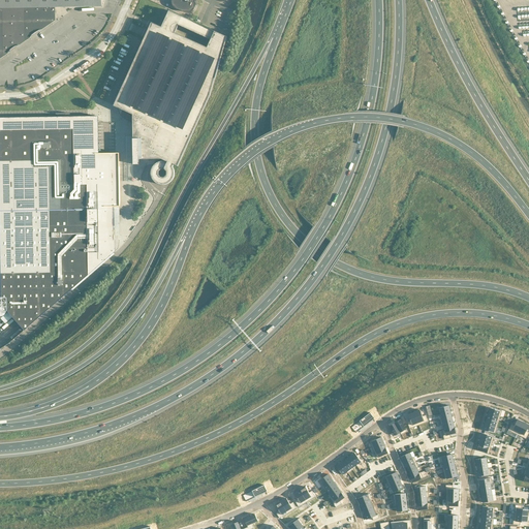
[(193,0),(173,0),(173,1),(173,2),(173,3),(173,4),(174,4),(174,5),(174,6),(175,6),(175,7),(176,7),(176,8),(177,8),(184,11),(185,11),(186,12),(187,12),(188,12),(189,12),(190,11),(191,11),(192,10),(193,9),(194,8),(194,7),(195,6),(195,5),(195,4),(195,3),(194,2),(194,1),(193,0)]
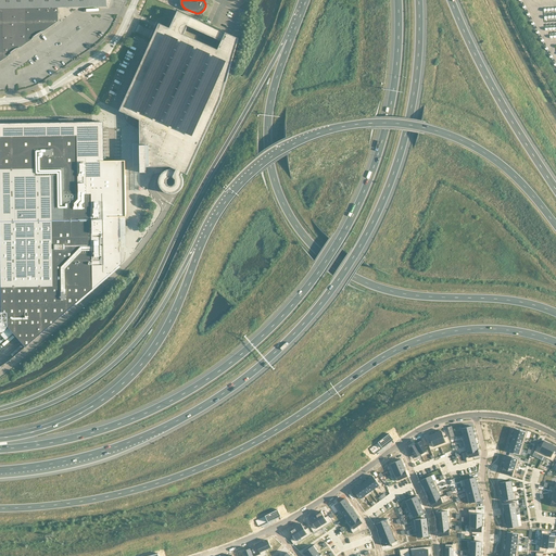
[(3,57),(4,55),(5,54),(7,53),(8,53),(9,52),(9,51),(10,50),(10,46),(19,46),(17,43),(20,43),(21,43),(22,42),(23,42),(24,41),(25,41),(26,40),(26,7),(3,7),(3,57)]
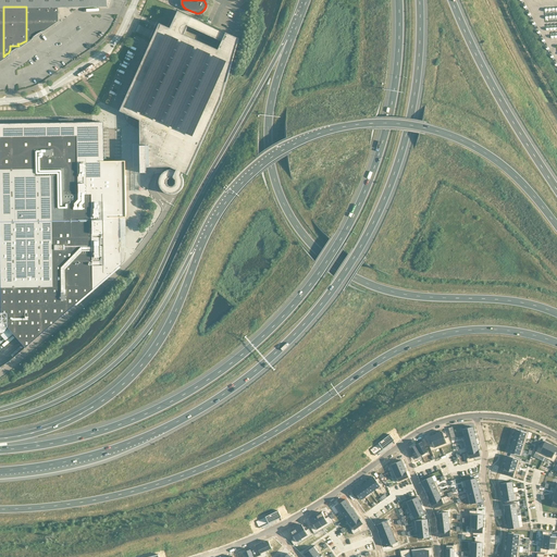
[(26,40),(27,39),(28,38),(29,38),(31,37),(32,36),(33,35),(33,34),(34,34),(34,29),(41,29),(41,27),(42,27),(44,27),(45,26),(47,26),(48,25),(49,25),(50,24),(51,23),(52,22),(53,22),(54,21),(54,20),(56,19),(57,17),(57,7),(26,7),(26,40)]
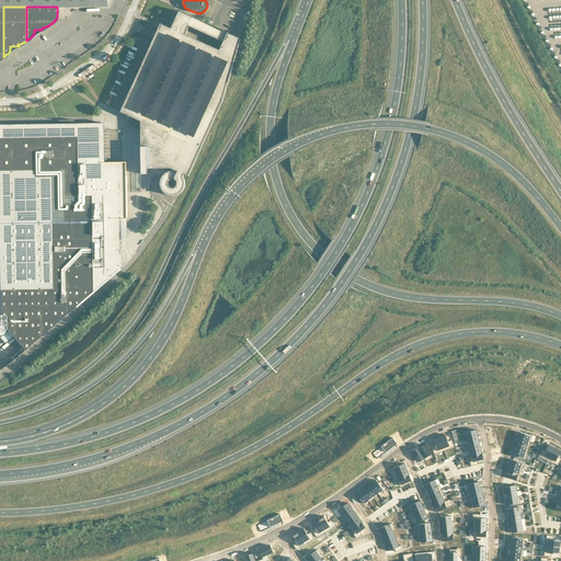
[(160,25),(156,36),(152,43),(145,59),(123,107),(121,112),(141,122),(141,145),(141,156),(141,165),(147,165),(147,169),(159,169),(171,169),(189,176),(224,101),(241,38),(180,11),(171,29),(170,27),(161,23),(160,25)]
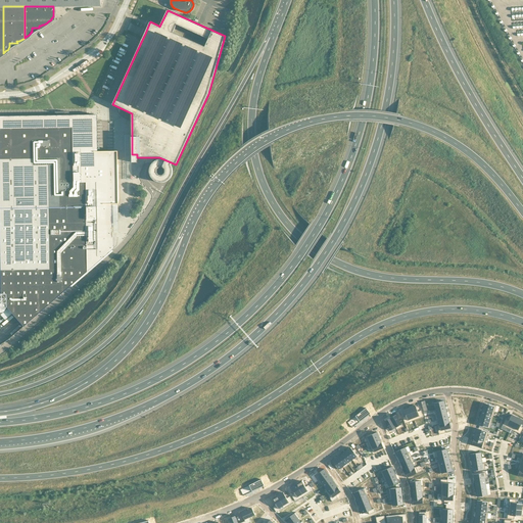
[(113,216),(112,216),(112,201),(114,201),(114,182),(115,182),(116,182),(116,181),(117,180),(117,179),(117,178),(116,177),(115,176),(114,176),(114,154),(97,155),(96,114),(0,115),(0,289),(0,300),(22,327),(113,248),(112,223),(113,223),(114,223),(115,222),(115,221),(116,221),(116,220),(116,219),(116,218),(115,218),(115,217),(114,217),(114,216),(113,216)]
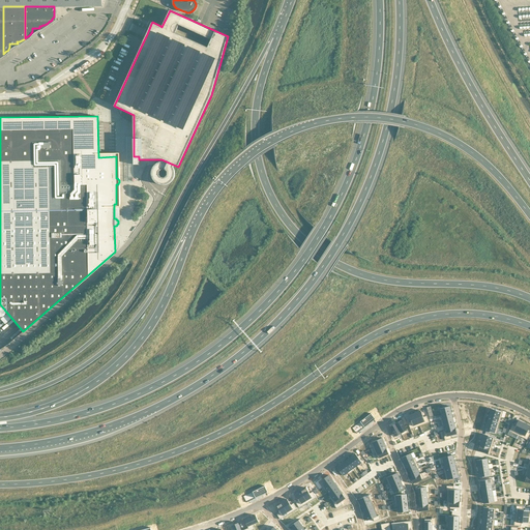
[(174,168),(178,169),(178,167),(162,159),(162,164),(164,165),(157,166),(153,170),(151,174),(151,178),(157,186),(165,187),(169,186),(173,183),(175,176),(172,172),(174,168)]
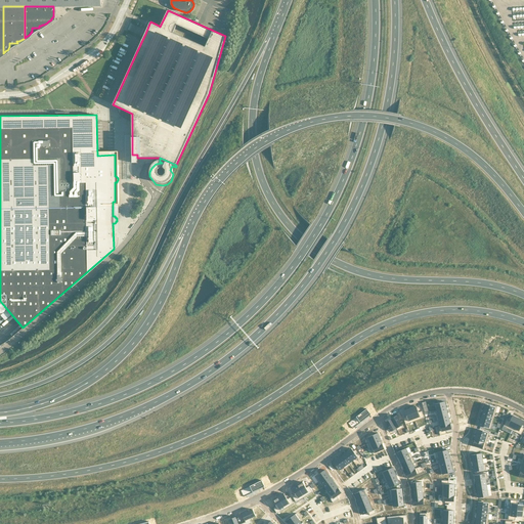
[(485,403),(483,409),(495,412),(497,407),(485,403)]
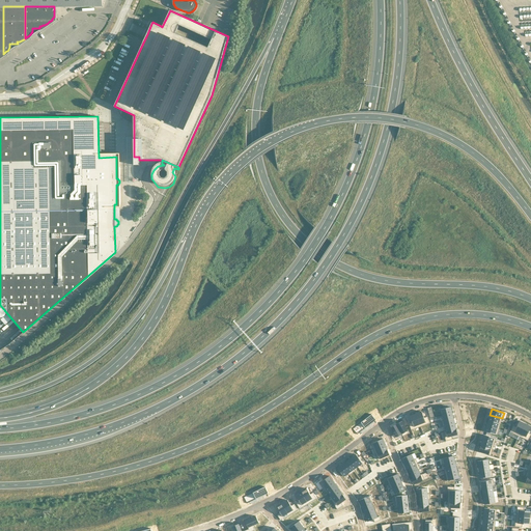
[(422,412),(416,414),(421,426),(430,423),(427,417),(424,418),(422,412)]
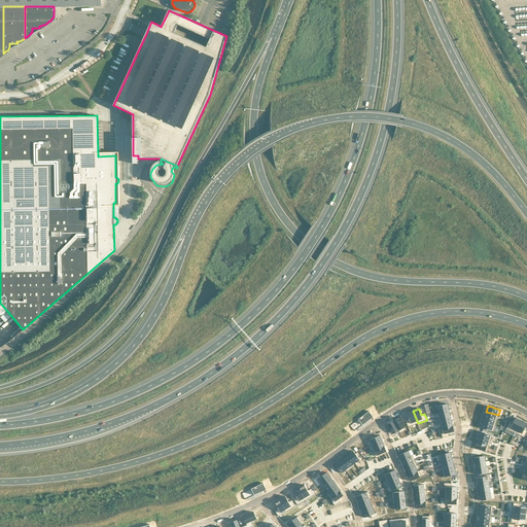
[(369,411),(350,425),(354,431),(374,417),(369,411)]
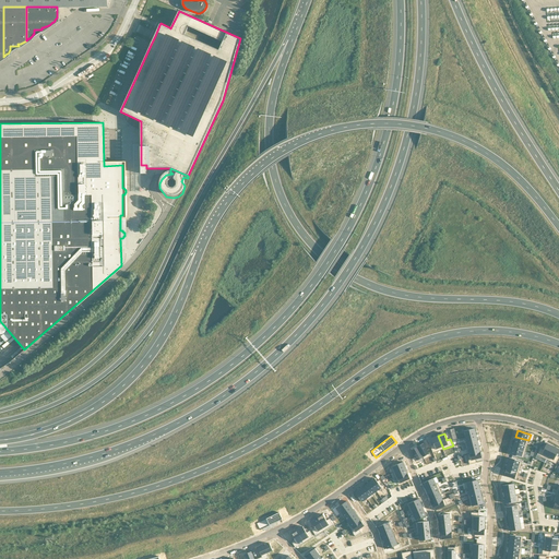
[(433,444),(430,445),(433,453),(443,449),(438,436),(431,438),(433,444)]
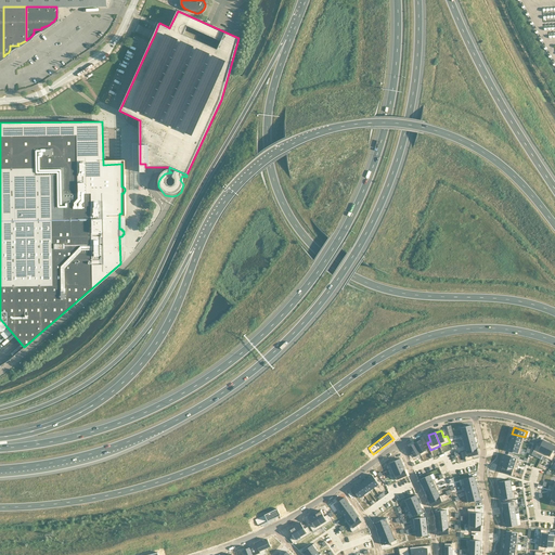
[(512,434),(511,439),(523,443),(525,437),(512,434)]
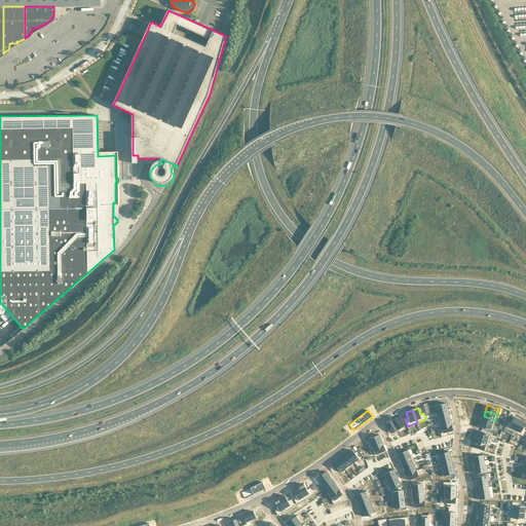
[(439,416),(438,417),(439,422),(441,422),(451,419),(449,414),(439,416)]
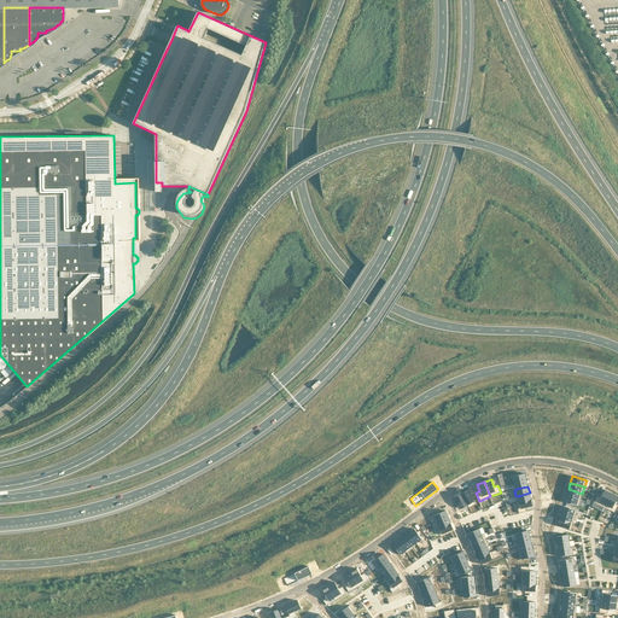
[(569,489),(566,495),(581,500),(582,494),(569,489)]
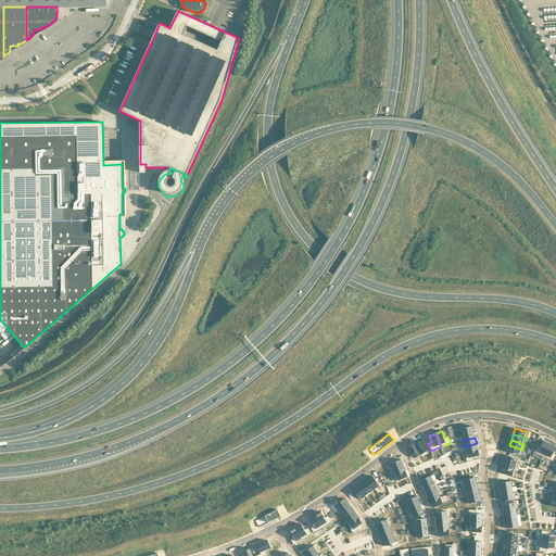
[(421,441),(415,444),(420,455),(422,457),(428,453),(421,441)]
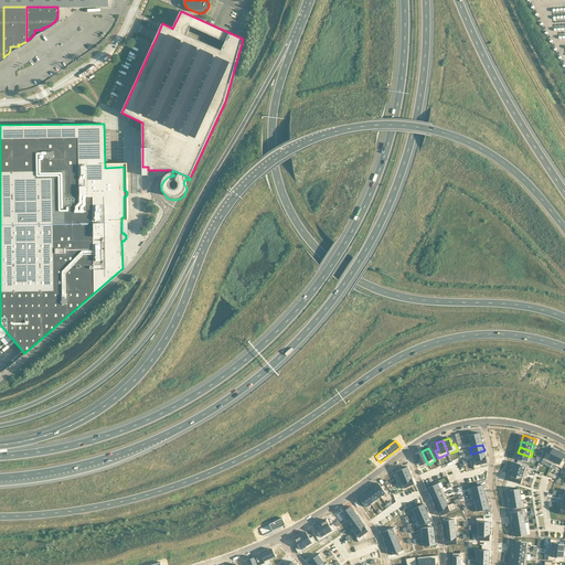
[(546,452),(543,459),(553,464),(558,450),(553,448),(550,455),(546,452)]
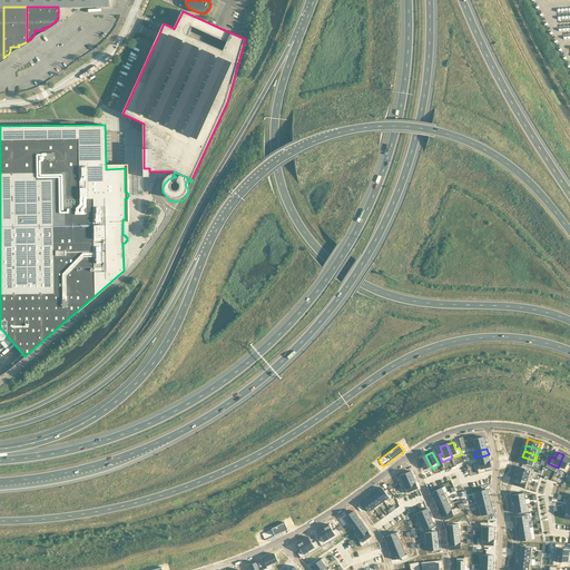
[(569,458),(563,454),(558,468),(567,473),(569,465),(567,464),(569,458)]
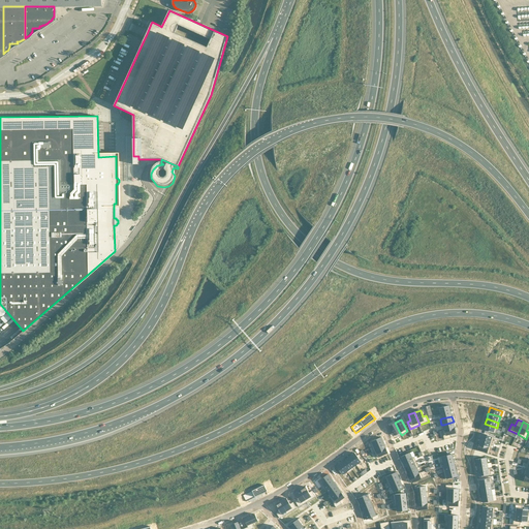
[(395,423),(390,426),(395,436),(400,433),(395,423)]
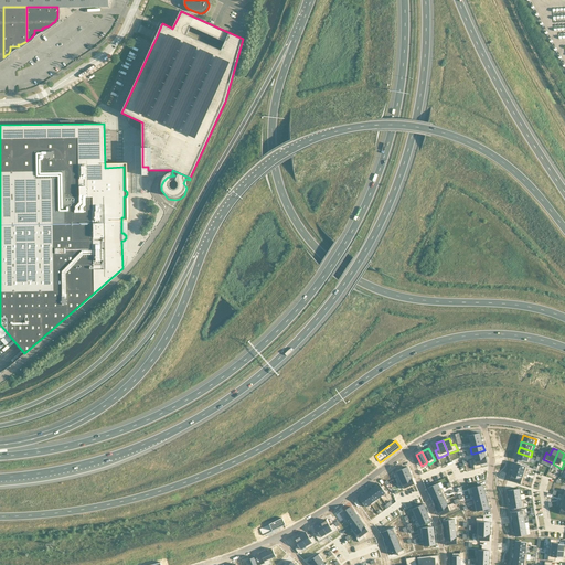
[(518,452),(516,459),(529,462),(531,457),(518,452)]
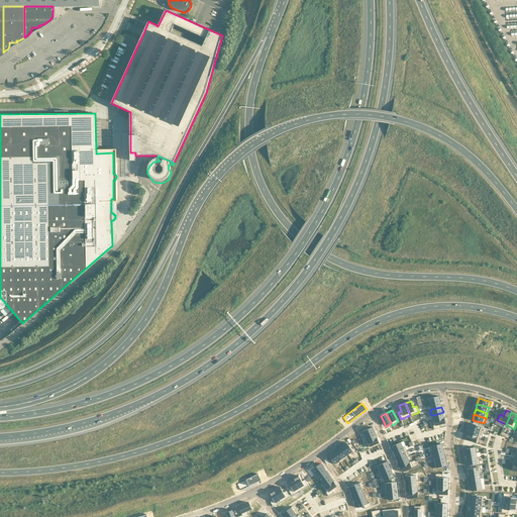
[(434,420),(432,420),(434,425),(433,426),(434,429),(441,428),(440,424),(445,423),(444,418),(434,420)]
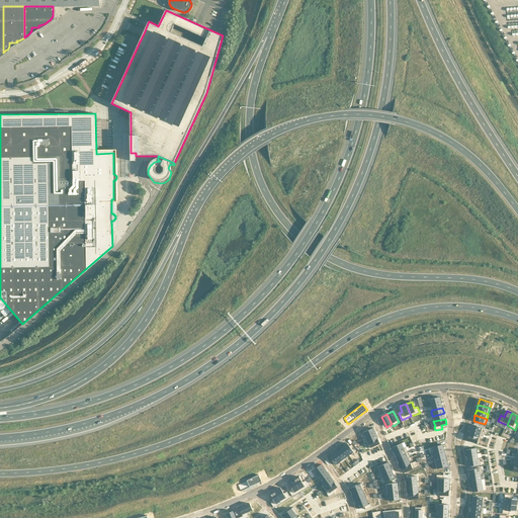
[(472,424),(470,429),(483,433),(484,428),(472,424)]
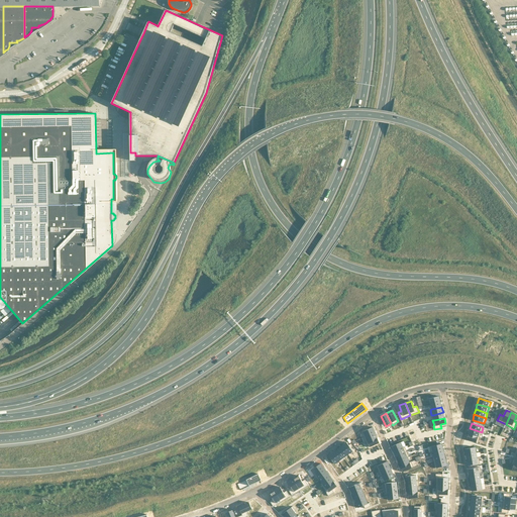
[(373,427),(362,432),(364,437),(375,432),(373,427)]
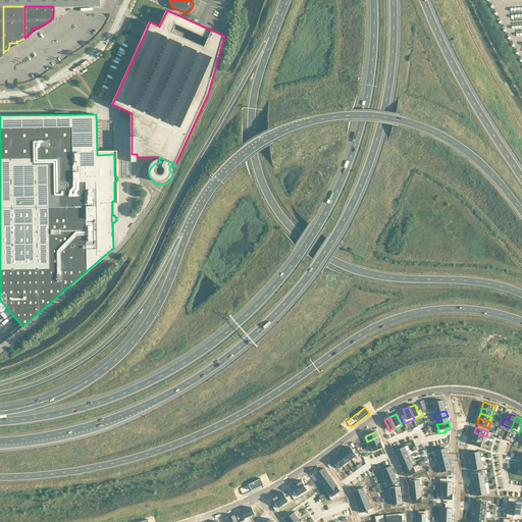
[(474,432),(472,438),(484,441),(486,436),(474,432)]
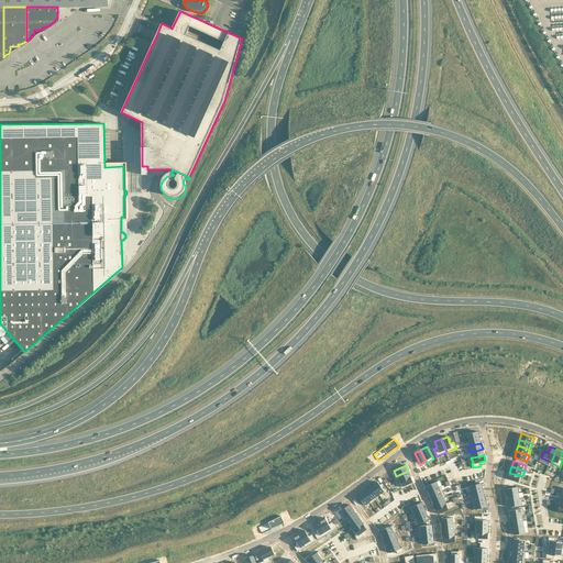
[(408,471),(396,476),(398,482),(410,476),(408,471)]
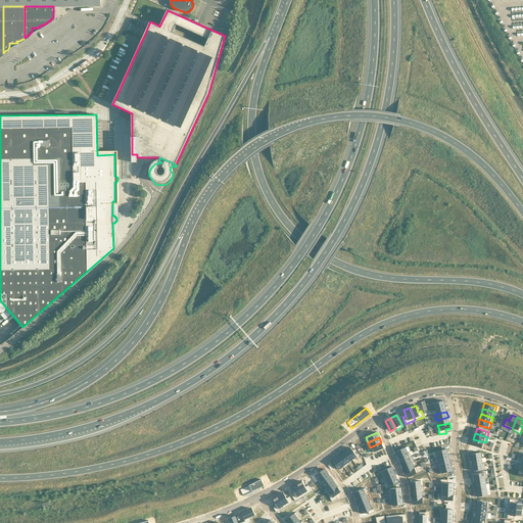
[(473,439),(472,444),(483,448),(485,442),(473,439)]
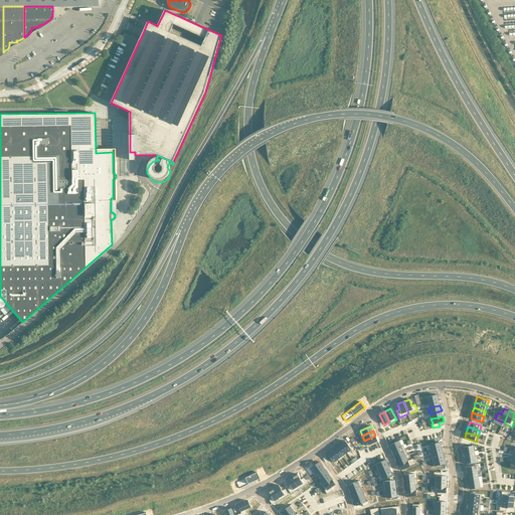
[(375,436),(364,441),(367,446),(378,441),(375,436)]
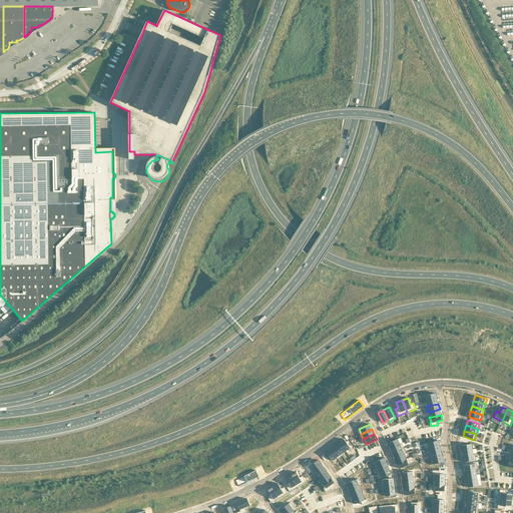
[(344,439),(340,442),(346,451),(350,448),(344,439)]
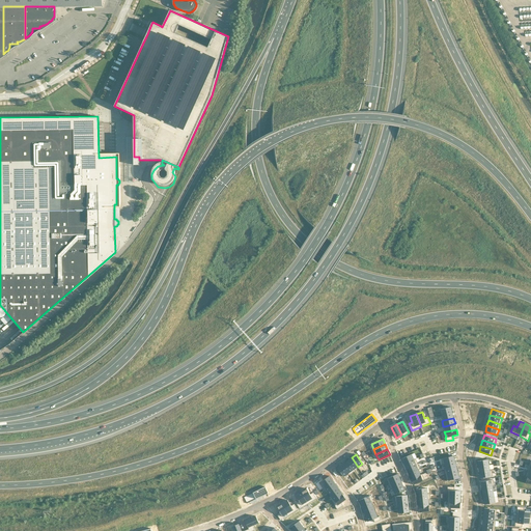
[(412,454),(401,458),(404,464),(414,459),(412,454)]
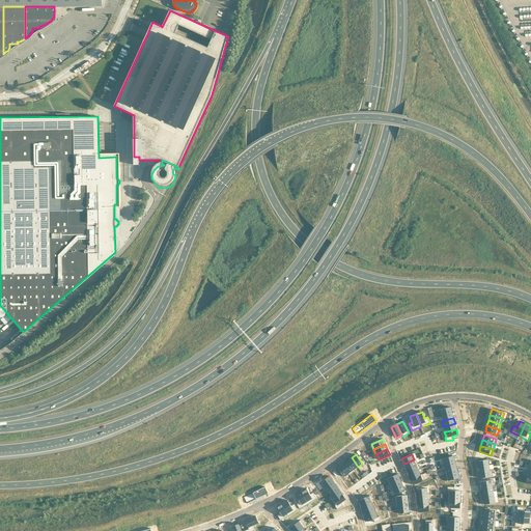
[(454,455),(442,458),(443,465),(445,465),(445,464),(455,462),(454,455)]
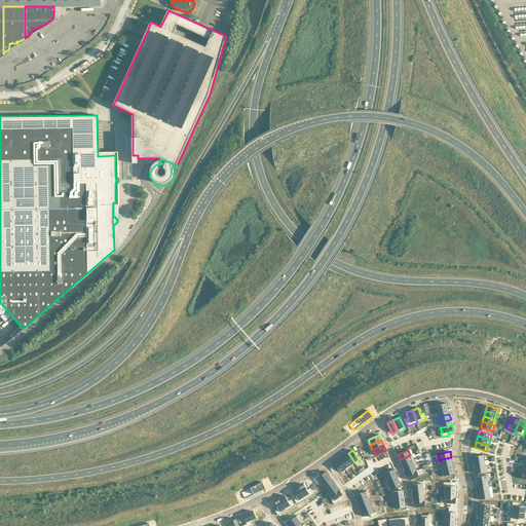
[(348,453),(343,457),(349,465),(350,465),(354,462),(348,453)]
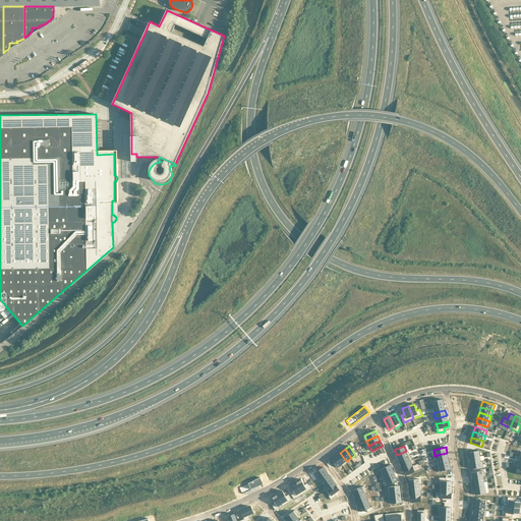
[(406,451),(397,455),(399,460),(410,455),(408,450),(406,451)]
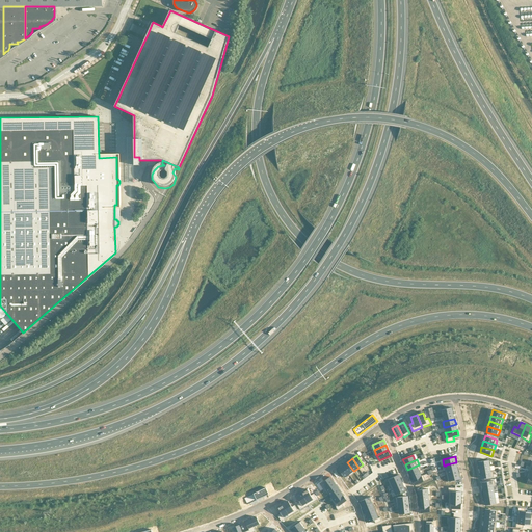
[(347,462),(343,466),(349,474),(350,476),(355,472),(354,471),(353,471),(347,462)]
